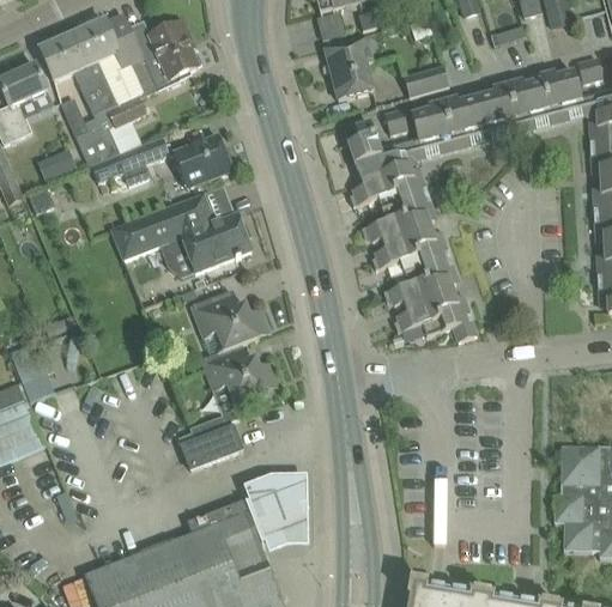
[(315,0),(319,12),(362,0),(315,0)]
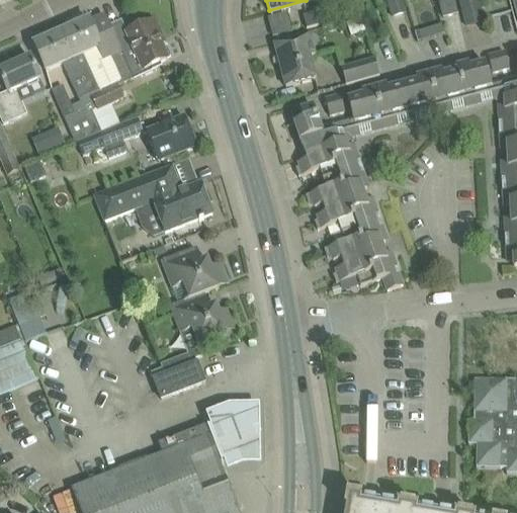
[(389,0),(393,13),(405,9),(402,0),(389,0)]
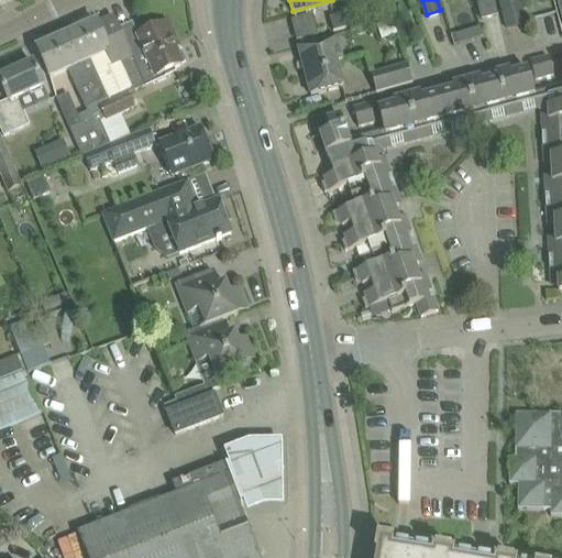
[(478,0),(483,14),(496,10),(493,0),(478,0)]
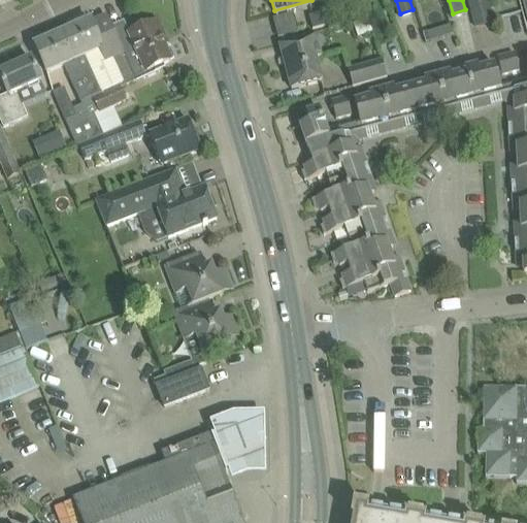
[(467,0),(474,24),(493,19),(488,0),(467,0)]
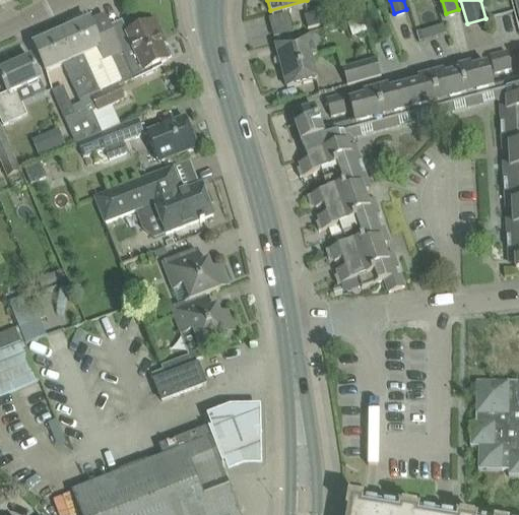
[(302,13),(306,26),(317,23),(314,10),(302,13)]
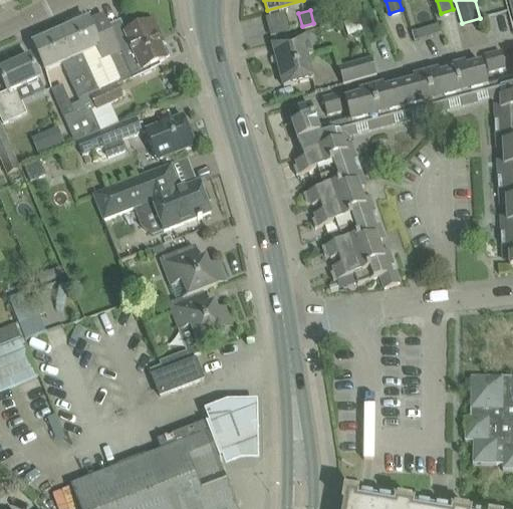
[(102,11),(101,12),(129,72),(139,68),(140,72),(155,65),(153,61),(166,55),(166,54),(169,52),(166,44),(162,46),(160,41),(163,39),(153,17),(136,25),(133,21),(125,24),(125,28),(126,29),(125,30),(119,17),(118,18),(127,37),(117,42),(108,22),(107,22),(102,11)]
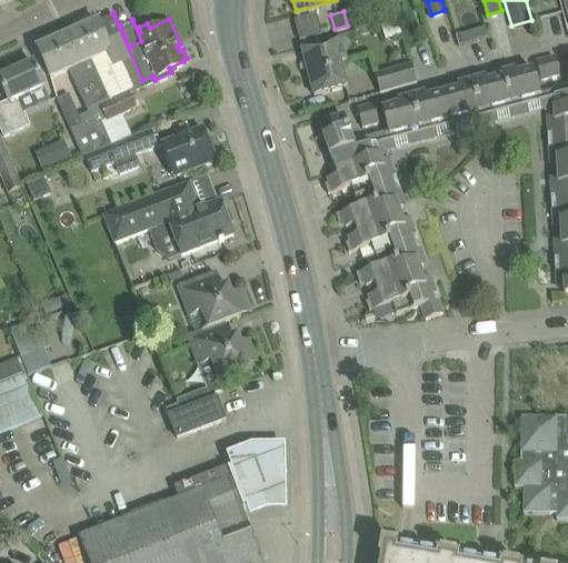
[(97,19),(67,32),(97,102),(127,89),(128,91),(145,84),(142,80),(112,13),(97,20),(97,19)]
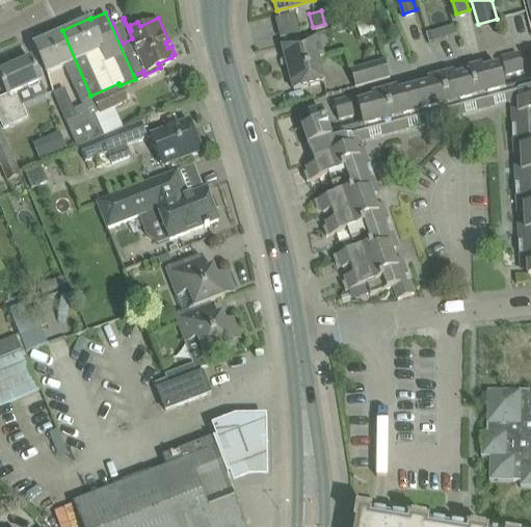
[(429,40),(456,34),(453,22),(427,27),(429,40)]
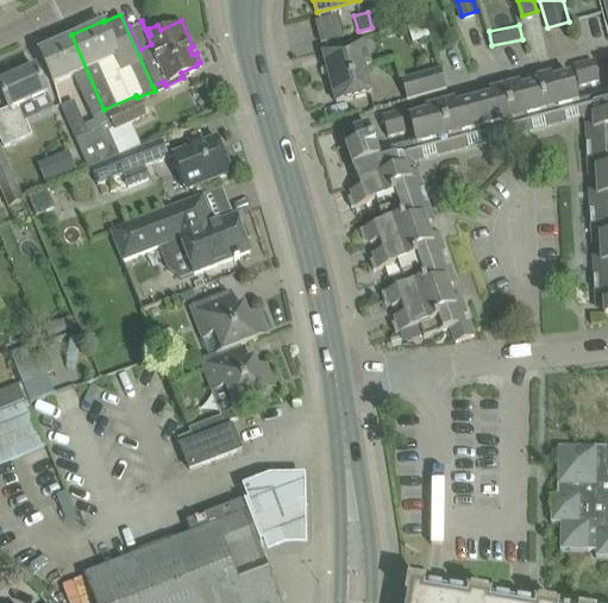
[(71,35),(39,49),(44,60),(49,70),(54,81),(71,73),(74,71),(93,113),(104,110),(71,35)]
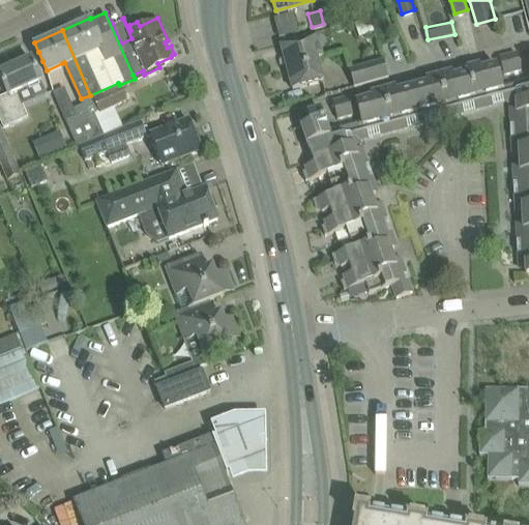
[(314,30),(299,34),(278,39),(291,86),(322,78),(316,57),(321,56),(314,30)]
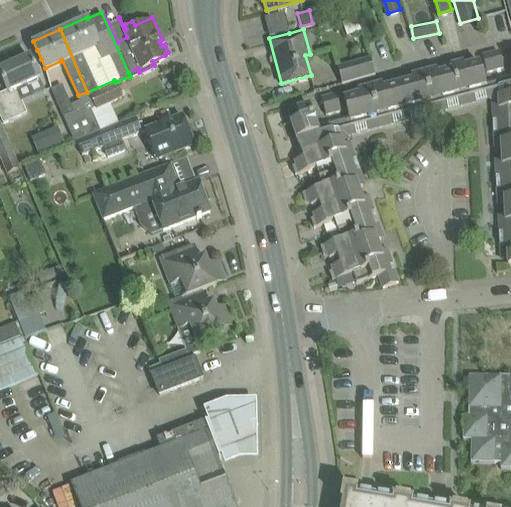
[(481,52),(485,69),(502,65),(497,48),(481,52)]
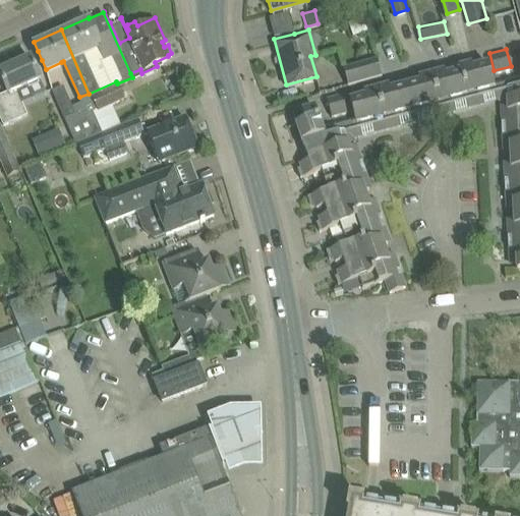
[(0,115),(2,120),(1,121),(5,129),(17,124),(15,117),(25,113),(14,89),(41,76),(31,54),(0,67),(0,72),(7,89),(0,92),(0,115)]
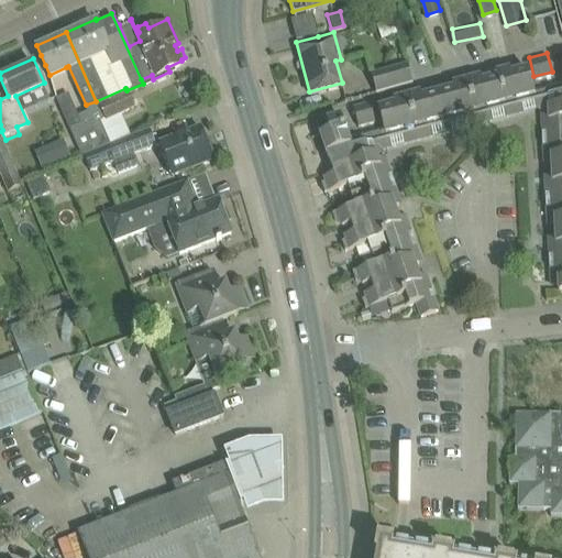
[(414,79),(412,76),(407,59),(371,69),(376,89),(414,79)]
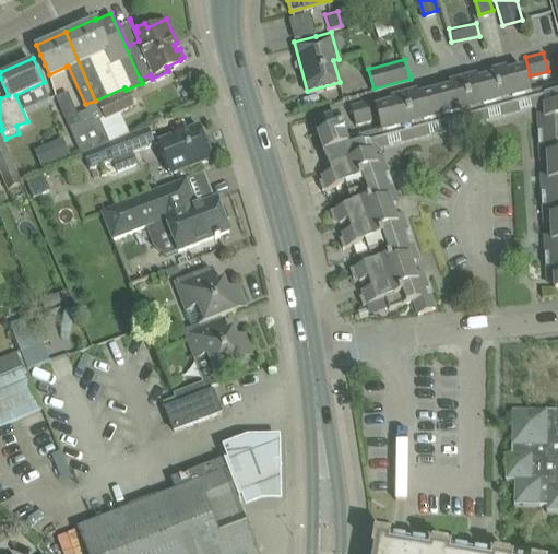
[(490,69),(491,73),(500,105),(501,110),(510,107),(509,103),(531,96),(522,66),(506,70),(505,65),(490,69)]
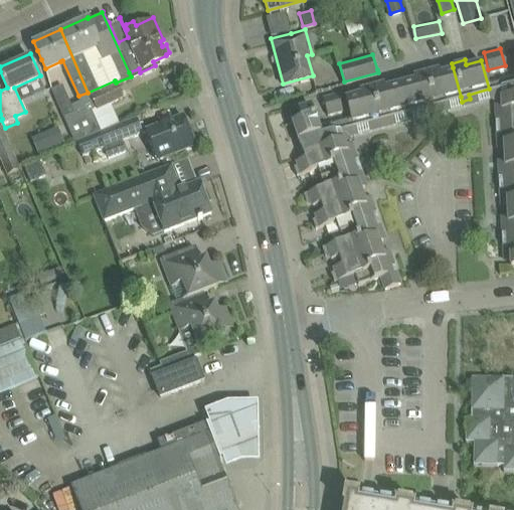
[(438,66),(424,70),(436,108),(443,106),(442,102),(461,97),(453,67),(439,71),(438,66)]
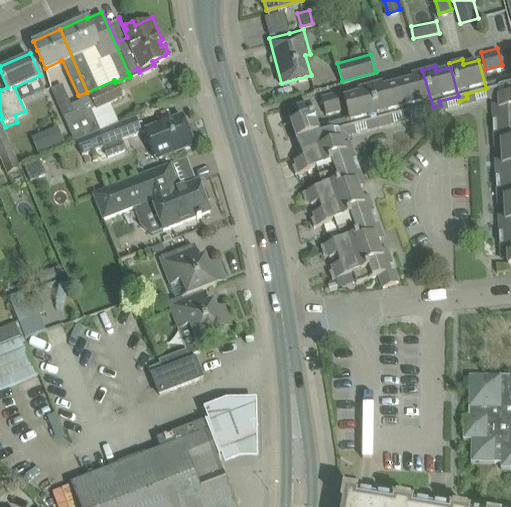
[(412,77),(397,81),(405,110),(424,105),(425,109),(433,107),(422,70),(411,73),(412,77)]
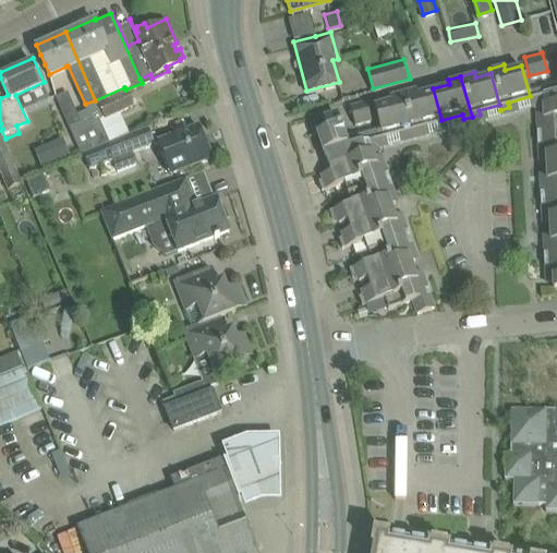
[(539,92),(540,103),(556,101),(556,81),(548,84),(548,92),(539,92)]
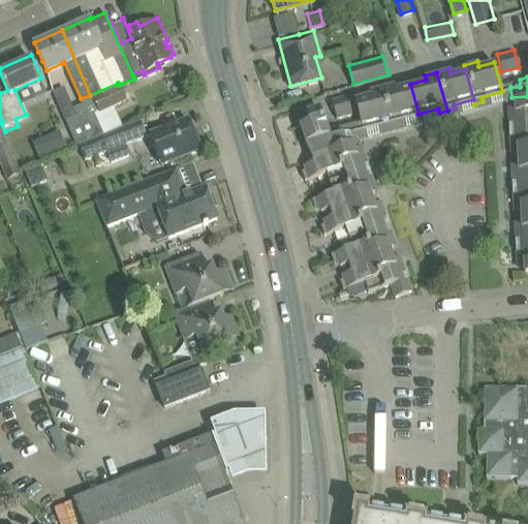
[(78,113),(66,118),(76,143),(78,143),(100,133),(103,132),(123,124),(118,112),(115,103),(125,98),(119,85),(118,83),(90,95),(81,98),(82,101),(73,104),(78,113)]
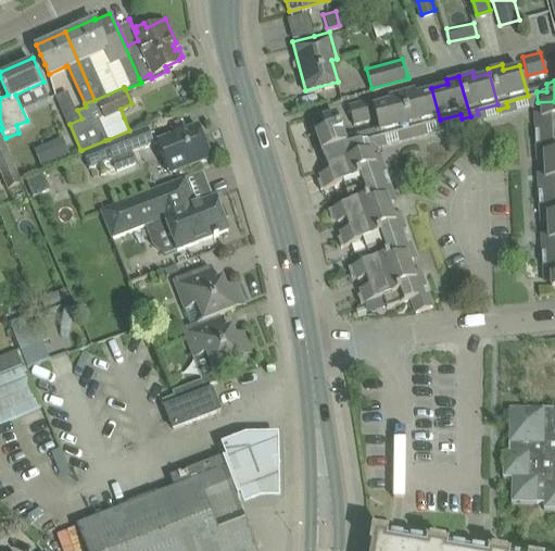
[(414,87),(401,91),(412,133),(419,130),(418,125),(440,120),(431,88),(415,92),(414,87)]
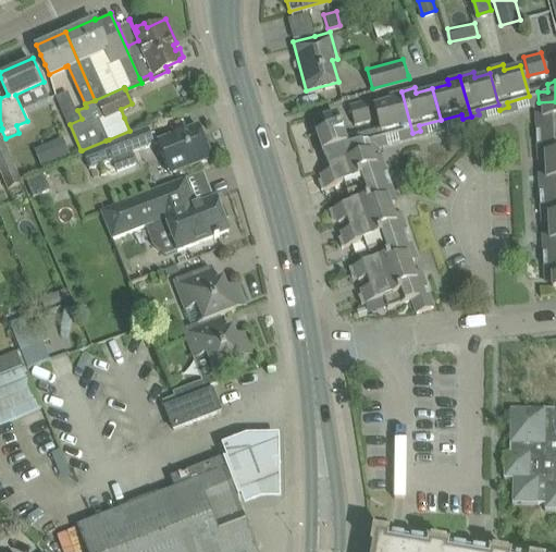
[(412,133),(402,92),(388,95),(390,100),(372,105),(381,136),(403,130),(404,135),(412,133)]
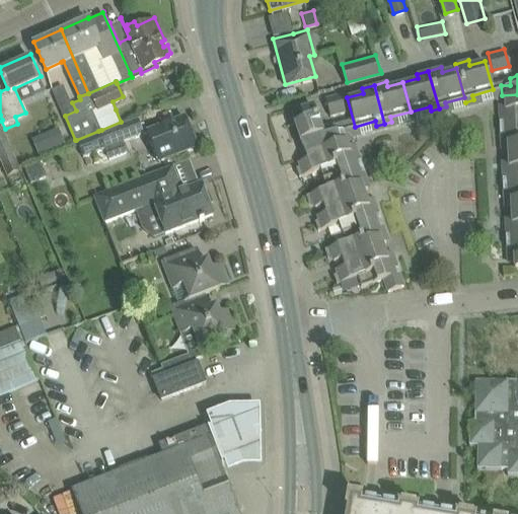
[(324,96),(328,114),(346,108),(342,91),(324,96)]
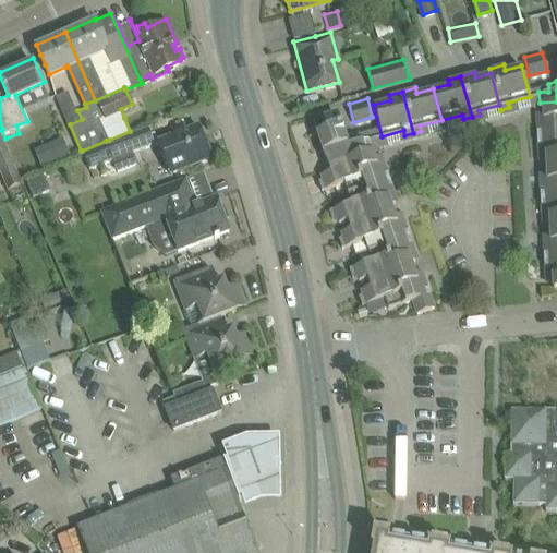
[(73,99),(60,105),(70,124),(82,119),(77,110),(73,99)]
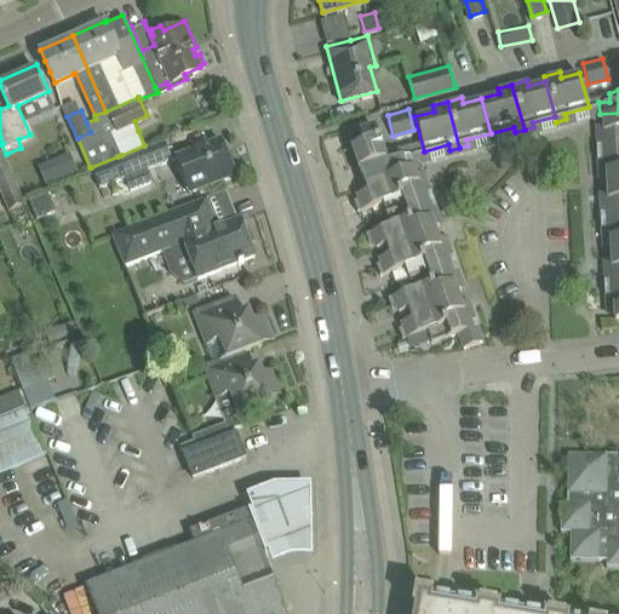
[(592,130),(594,149),(618,147),(618,113),(600,114),(600,121),(595,121),(596,128),(592,130)]
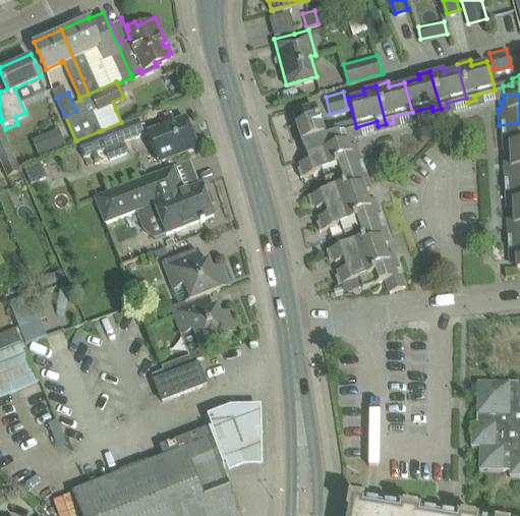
[(293,116),(306,154),(347,138),(343,129),(326,135),(313,104),(295,111),(294,111),(294,112),(293,113),(293,114),(293,115),(293,116)]
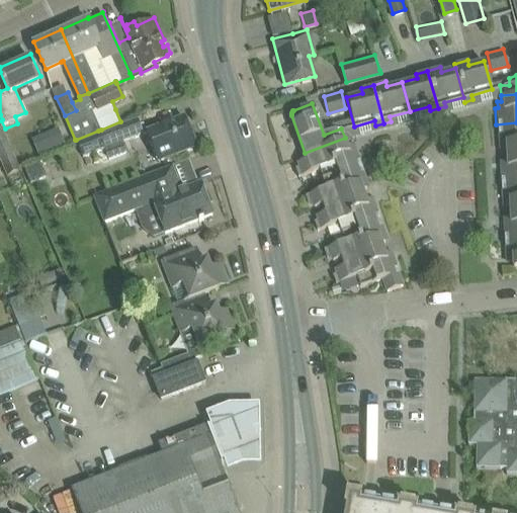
[(146,130),(154,148),(158,160),(196,145),(184,114),(146,130)]
